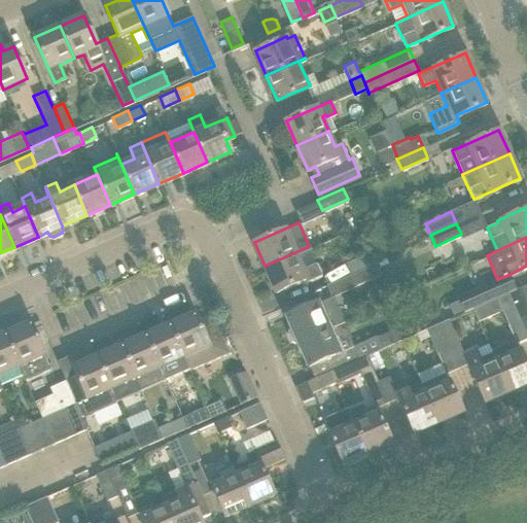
[(297,252),(309,247),(309,246),(265,266),(276,291),(320,272),(316,262),(304,267),(297,252)]
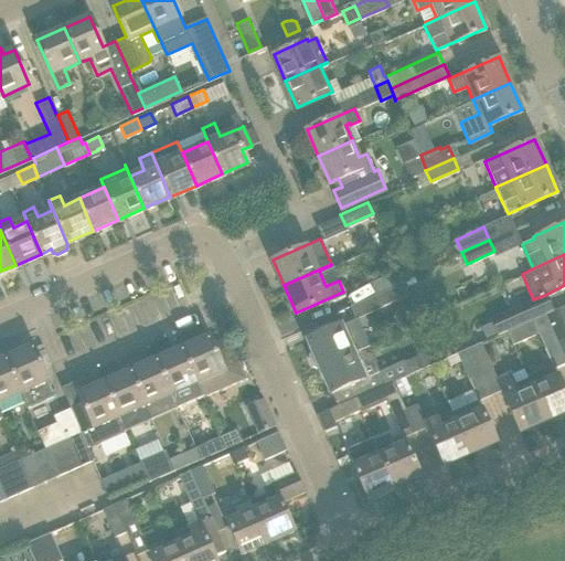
[(373,293),(402,281),(396,270),(369,282),(373,293)]
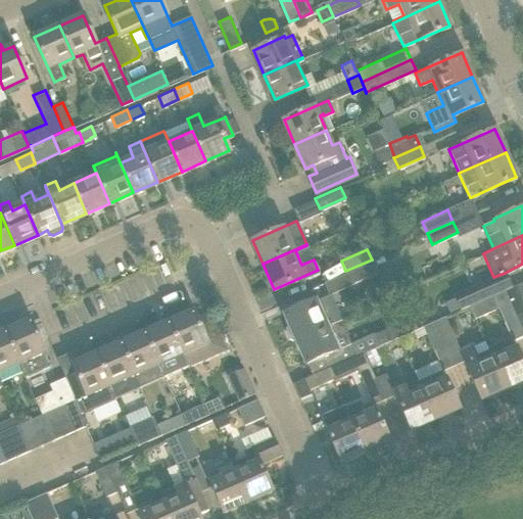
[(350,283),(377,271),(372,260),(345,271),(350,283)]
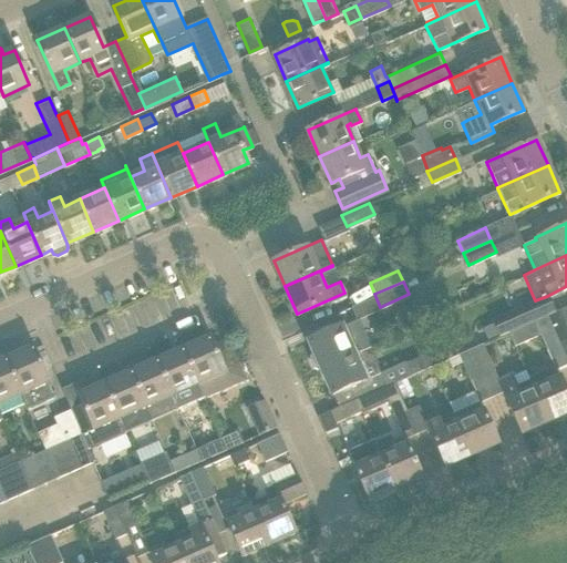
[(518,306),(492,317),(493,321),(494,323),(498,334),(500,335),(508,331),(546,314),(554,310),(547,296),(535,300),(534,298),(518,306)]
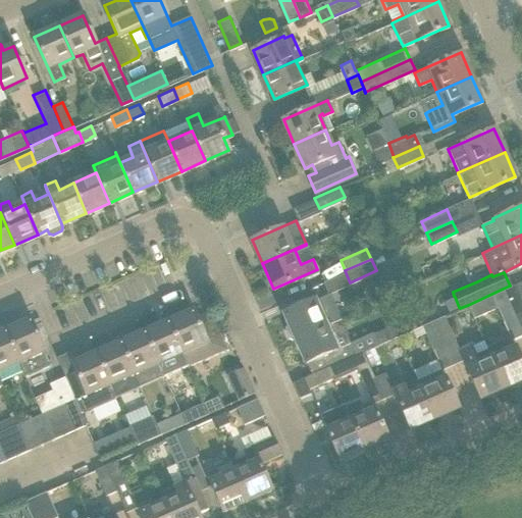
[(514,314),(521,310),(521,299),(515,283),(510,286),(503,289),(514,314)]
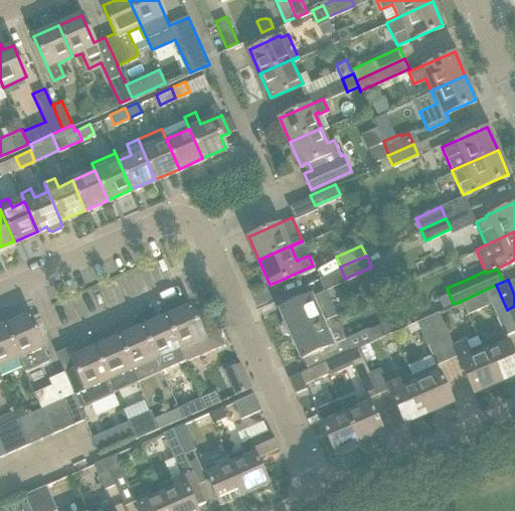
[(495,315),(507,310),(496,285),(462,301),(467,312),(490,302),(495,315)]
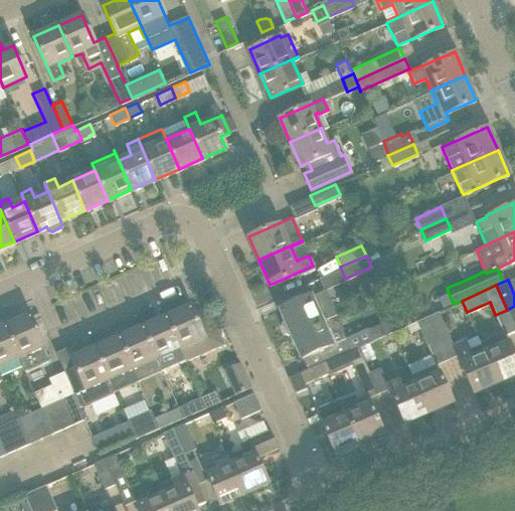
[(291,332),(335,313),(325,289),(280,308),(285,318),(282,320),(281,323),(284,332),(288,333),(291,332)]
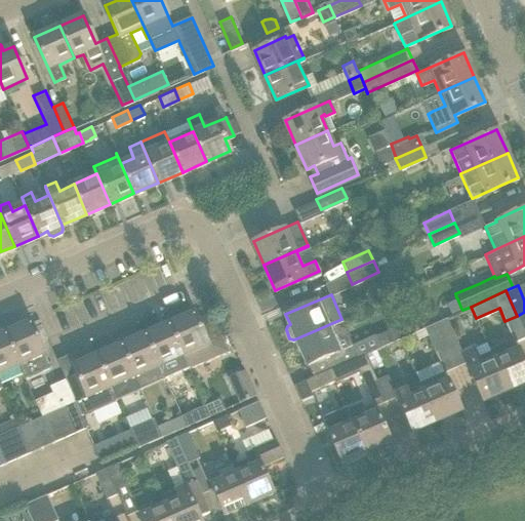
[(209,314),(197,320),(194,312),(169,323),(189,366),(226,350),(209,312),(208,313),(209,314)]
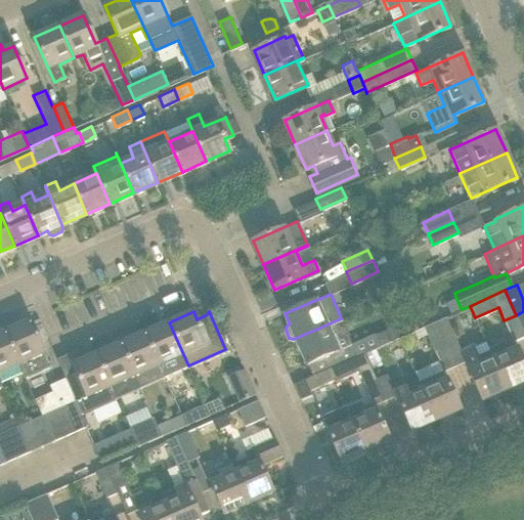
[(445,345),(456,341),(445,315),(434,320),(445,345)]
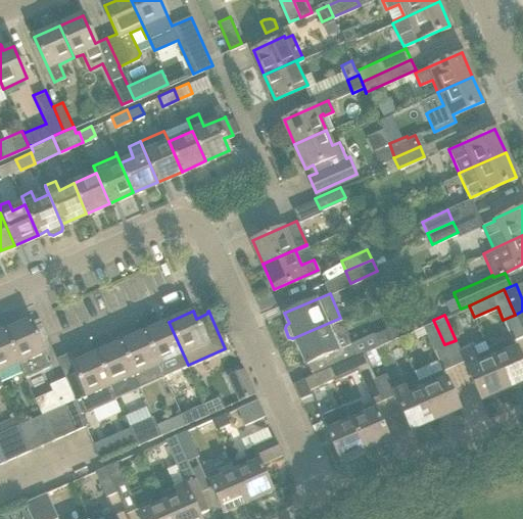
[(355,354),(351,342),(340,318),(295,337),(312,374),(328,366),(355,354)]
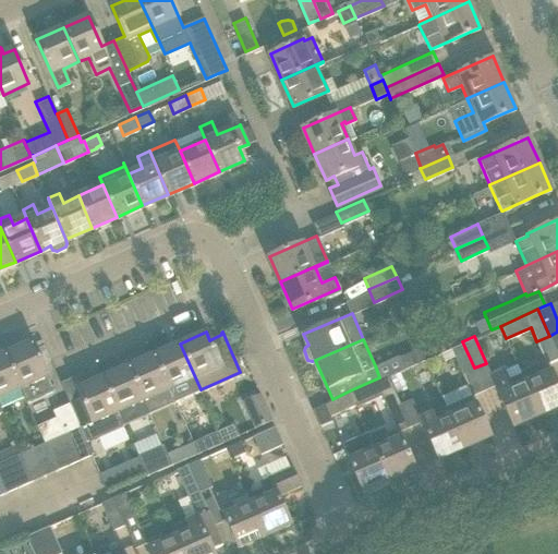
[(27,401),(53,389),(33,341),(7,353),(20,385),(27,401)]
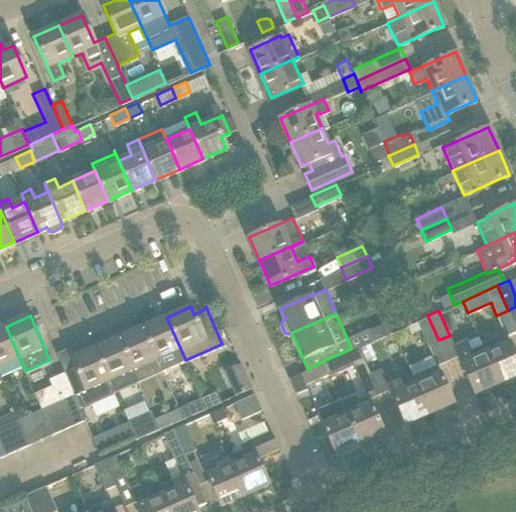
[(426,345),(438,340),(427,315),(416,321),(426,345)]
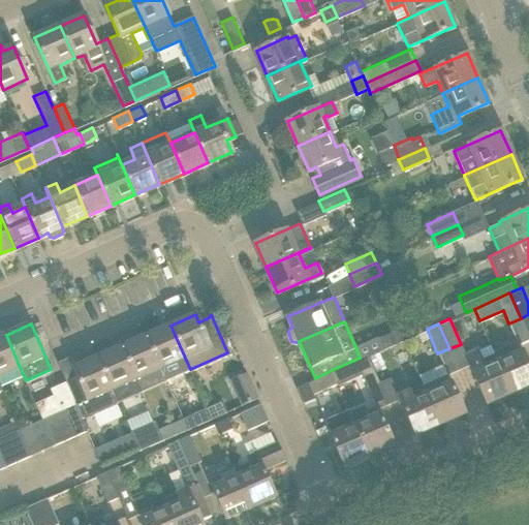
[(405,325),(379,336),(383,347),(402,339),(409,336),(405,325)]
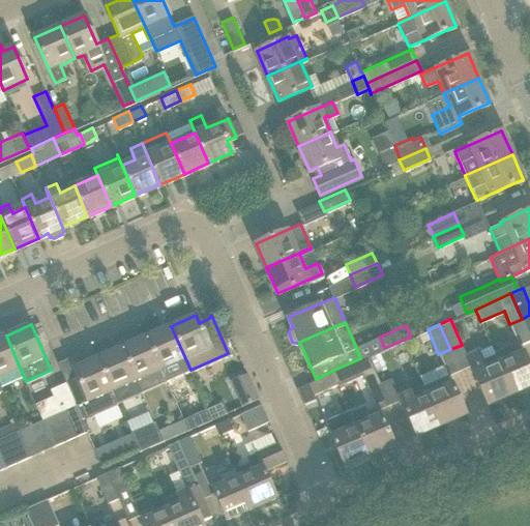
[(189,370),(190,370),(171,326),(147,337),(160,367),(166,379),(167,380),(166,378),(189,369),(189,370)]
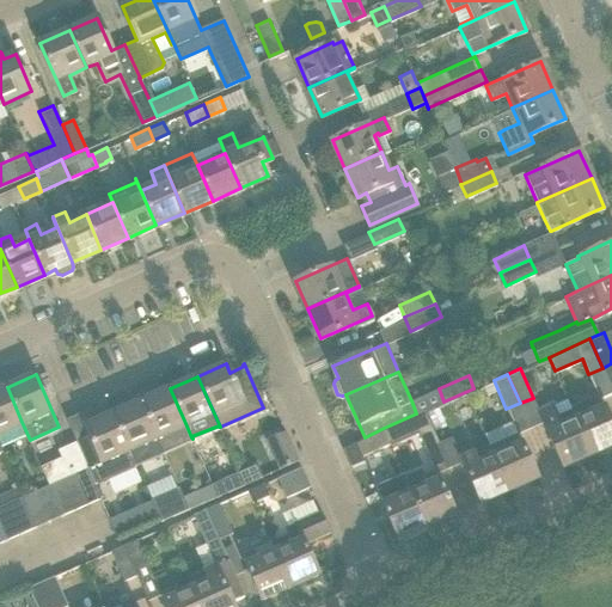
[(0,431),(22,422),(7,387),(0,390),(0,431)]
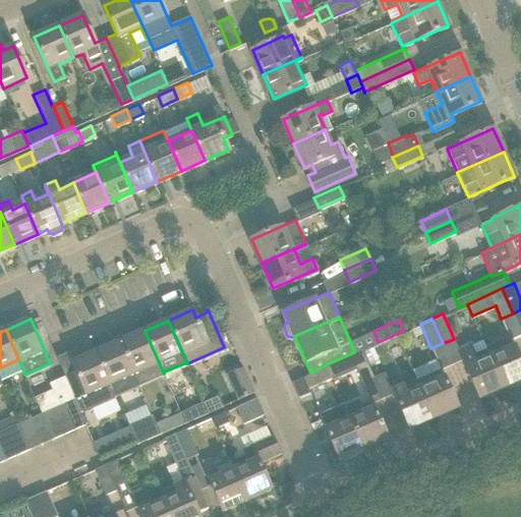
[(145,331),(120,341),(133,371),(158,360),(145,331)]
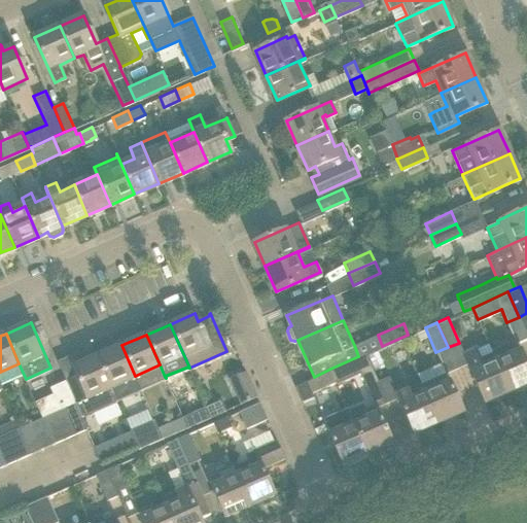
[(526,364),(520,348),(519,348),(515,339),(491,349),(510,389),(526,381),(526,364)]
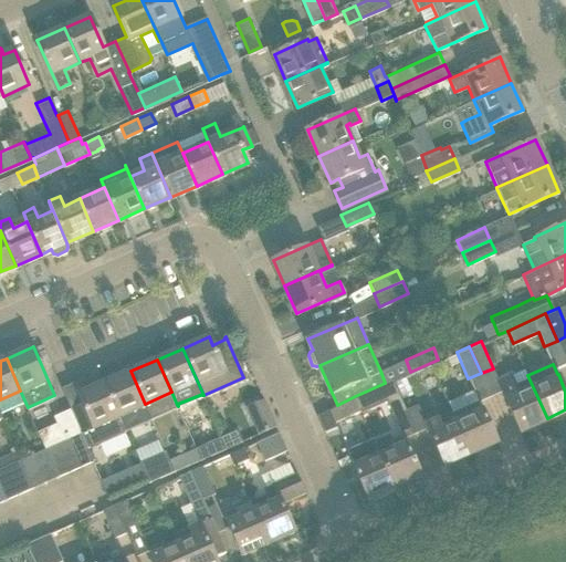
[(125,429),(152,417),(145,404),(130,371),(105,383),(125,429)]
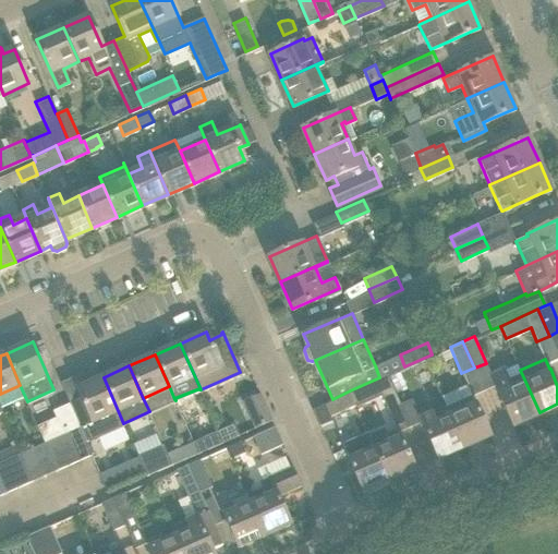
[(520,373),(509,377),(505,368),(490,373),(495,384),(496,384),(500,394),(499,394),(512,424),(540,412),(520,370),(519,370),(520,373)]
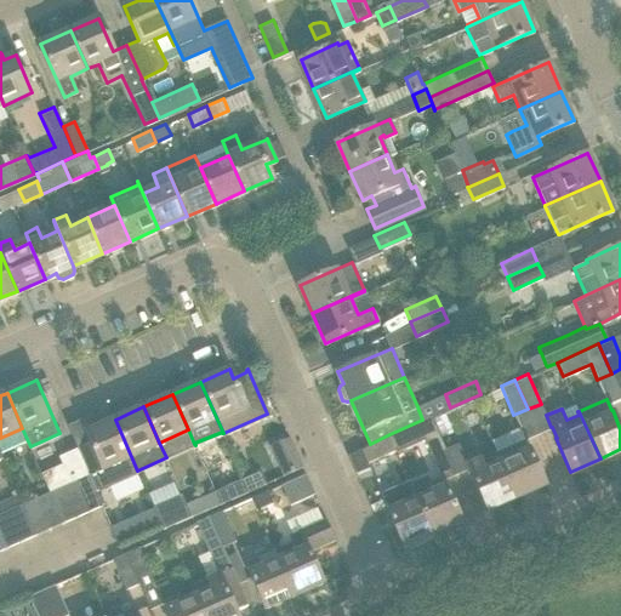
[(444,445),(457,440),(444,410),(431,416),(444,445)]
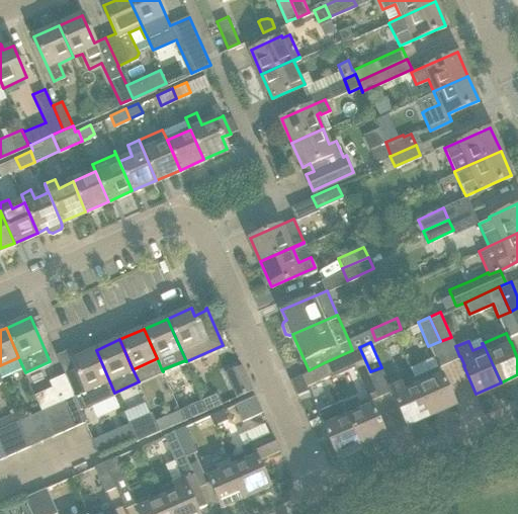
[(353,350),(325,362),(330,373),(353,363),(359,376),(370,371),(359,347),(353,350)]
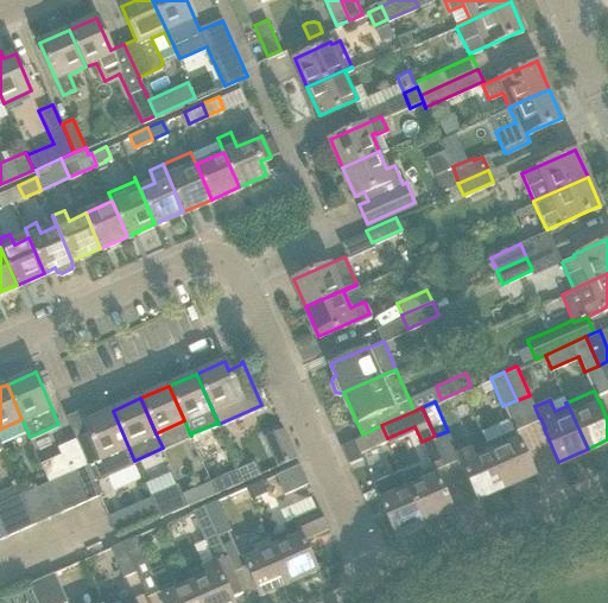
[(87,463),(74,469),(87,497),(99,493),(96,487),(93,480),(102,475),(134,461),(113,411),(84,423),(88,431),(75,436),(76,437),(87,463)]
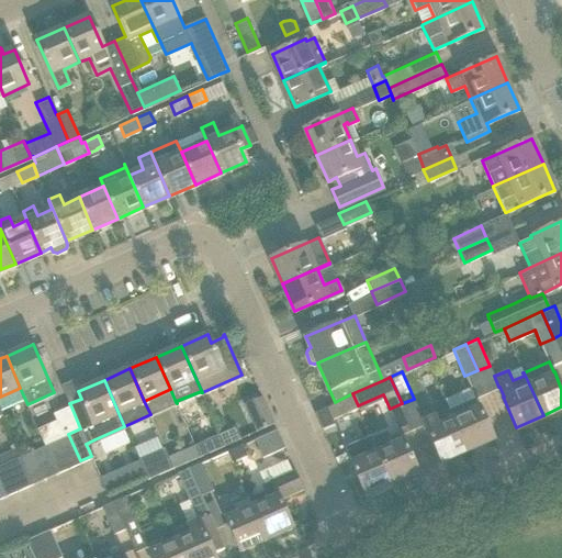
[(266,392),(247,400),(258,428),(277,421),(266,392)]
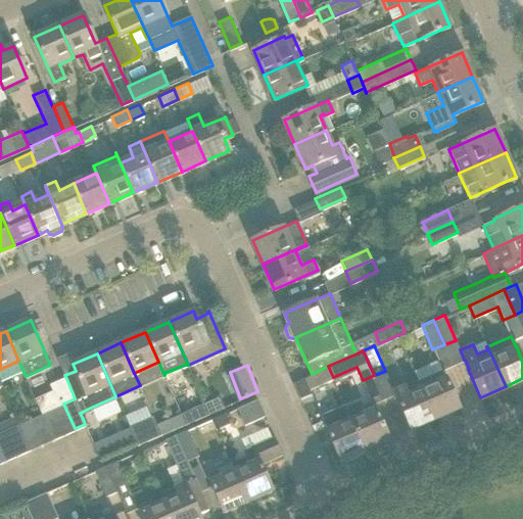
[(308,387),(333,377),(328,366),(312,374),(292,382),(299,397),(311,392),(308,387)]
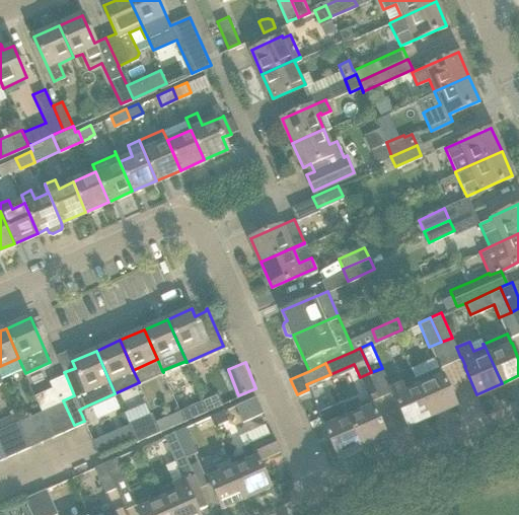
[(437,365),(414,375),(415,377),(431,415),(455,403),(443,375),(442,375),(442,374),(441,375),(437,365)]
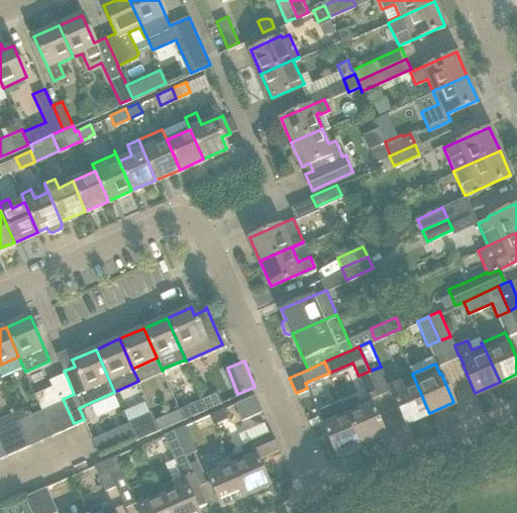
[(381,367),(370,371),(380,394),(391,389),(394,395),(393,395),(397,405),(405,423),(429,413),(413,376),(412,374),(399,379),(397,374),(387,378),(382,366),(381,367)]
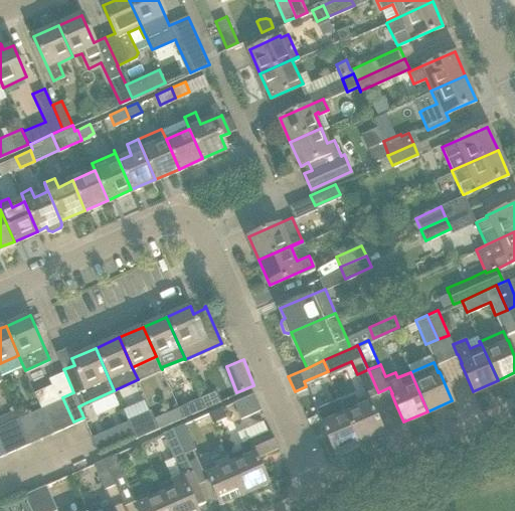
[(64,370),(48,377),(51,384),(58,399),(62,397),(73,392),(64,370)]
